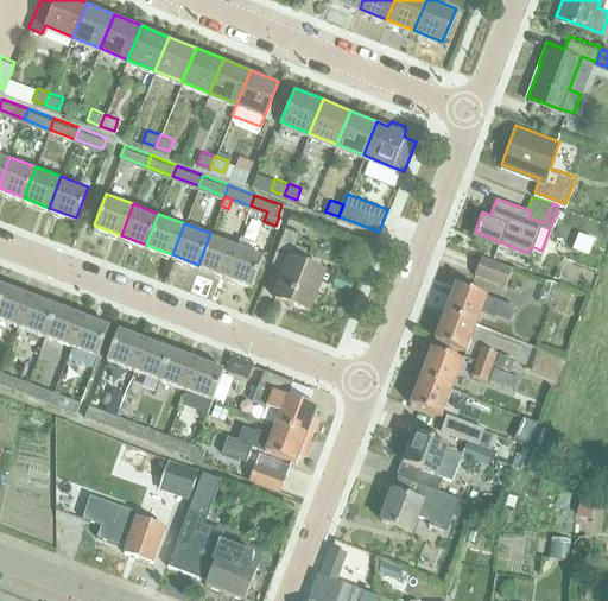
[(309,307),(323,269),(299,259),(305,244),(297,241),(301,231),(285,223),(271,259),(286,265),(276,293),(309,307)]
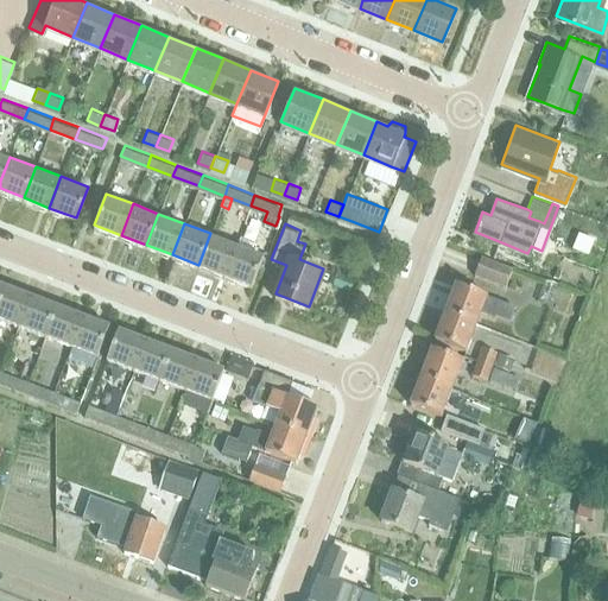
[(576,244),(594,250),(601,232),(582,225),(576,244)]
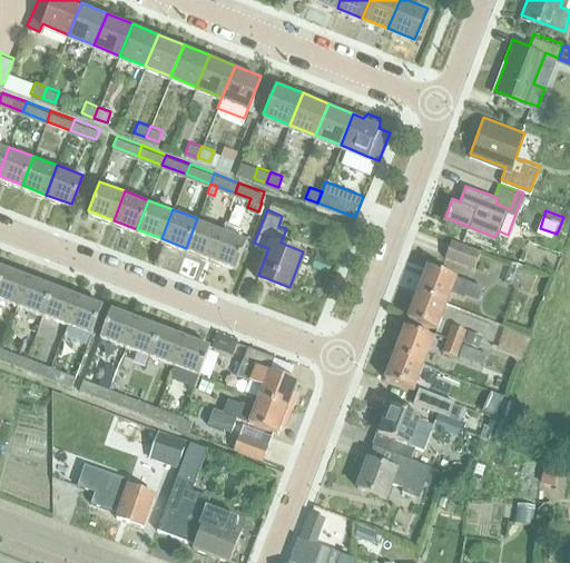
[(222,228),(197,218),(186,248),(210,257),(222,228)]
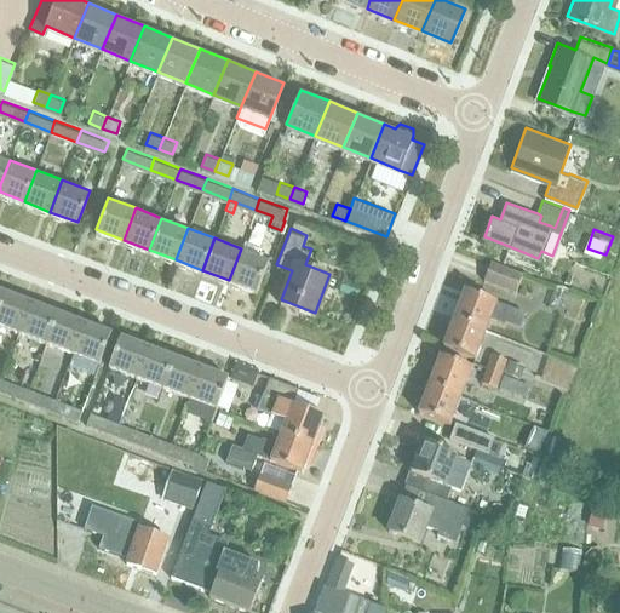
[(268,258),(241,248),(229,280),(256,291),(268,258)]
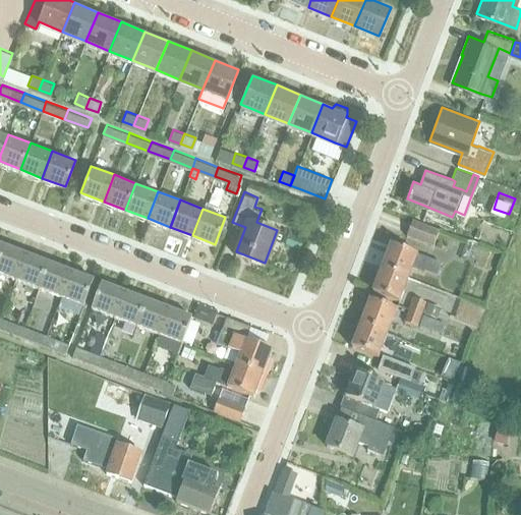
[(413,217),(407,233),(433,244),(440,227),(413,217)]
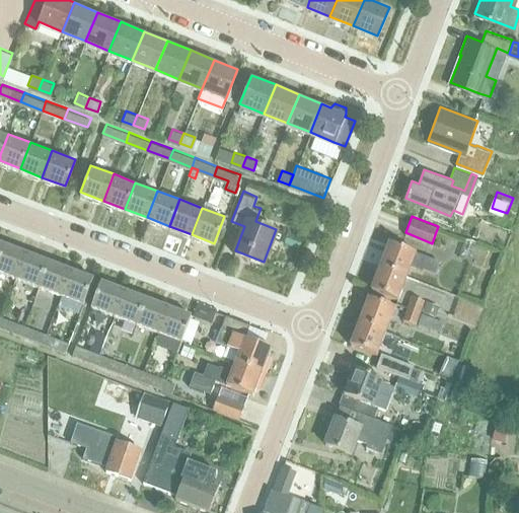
[(435,270),(439,258),(428,253),(416,248),(389,239),(381,263),(406,273),(411,263),(423,267),(423,265),(435,270)]
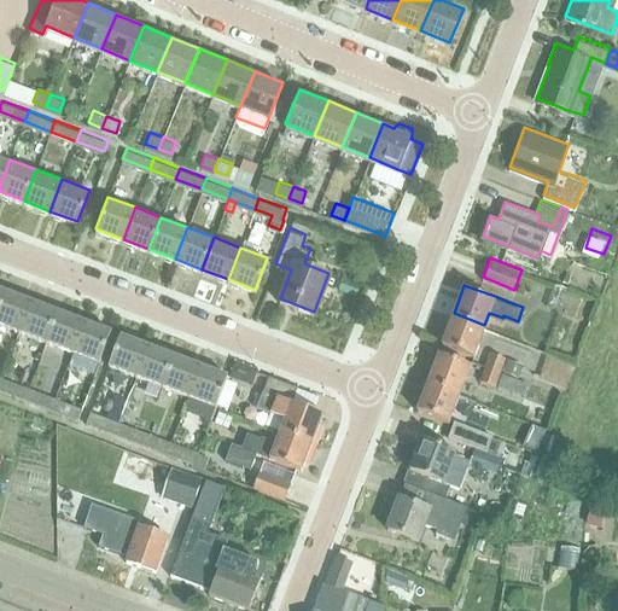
[(31,297),(5,286),(0,298),(0,321),(19,329),(31,297)]
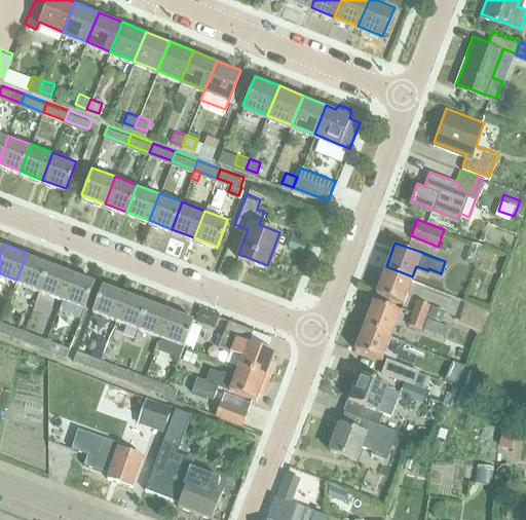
[(48,261),(27,253),(16,280),(38,289),(48,261)]
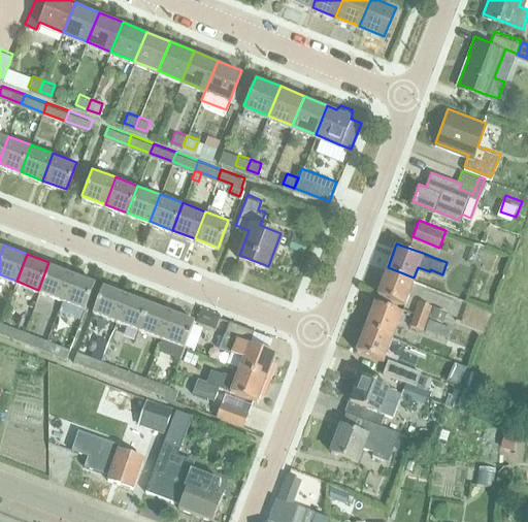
[(48,262),(38,290),(61,298),(71,270),(48,262)]
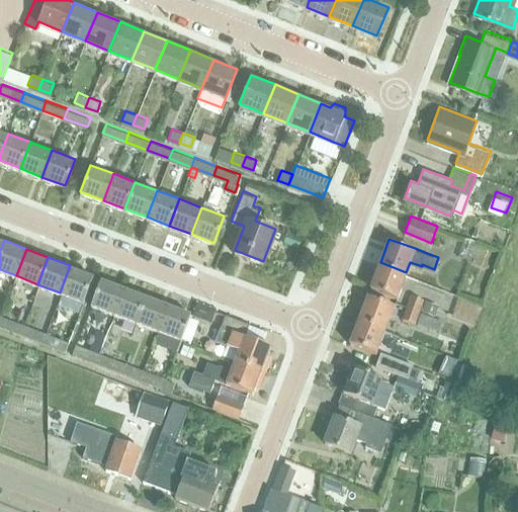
[(406,272),(380,262),(371,286),(397,295),(406,272)]
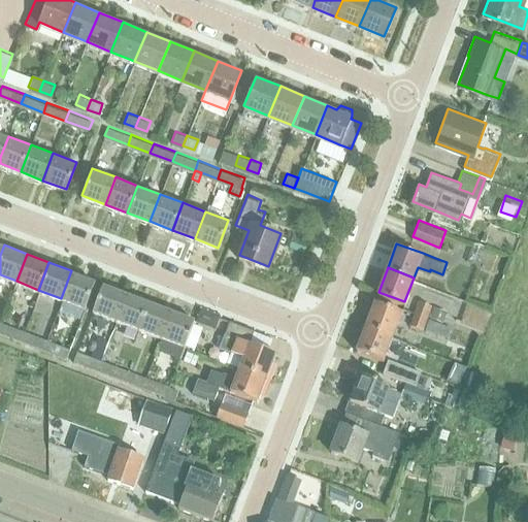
[(95,280),(71,270),(61,298),(85,306),(95,280)]
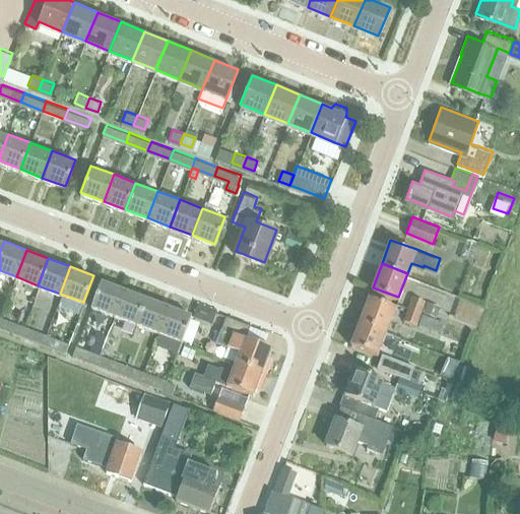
[(115,314),(125,287),(102,278),(91,306),(115,314)]
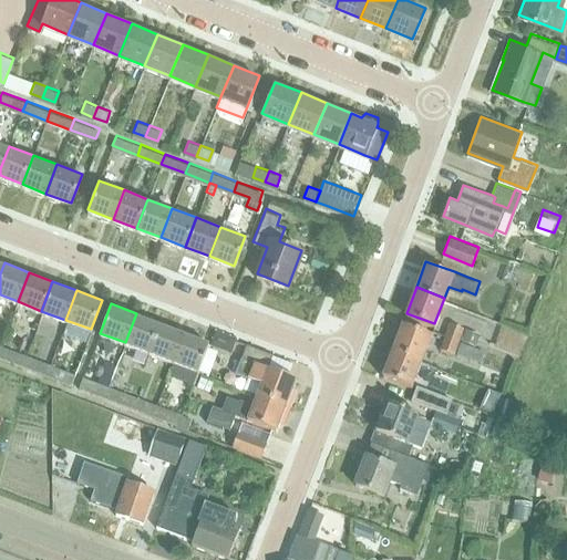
[(136,313),(125,342),(148,351),(160,322),(136,313)]
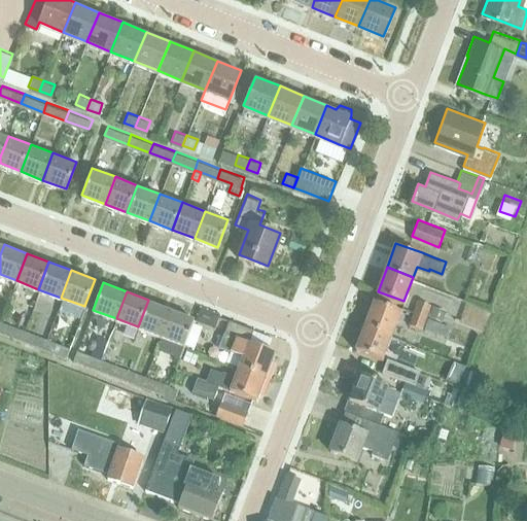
[(419,297),(415,310),(426,314),(431,302),(419,297)]
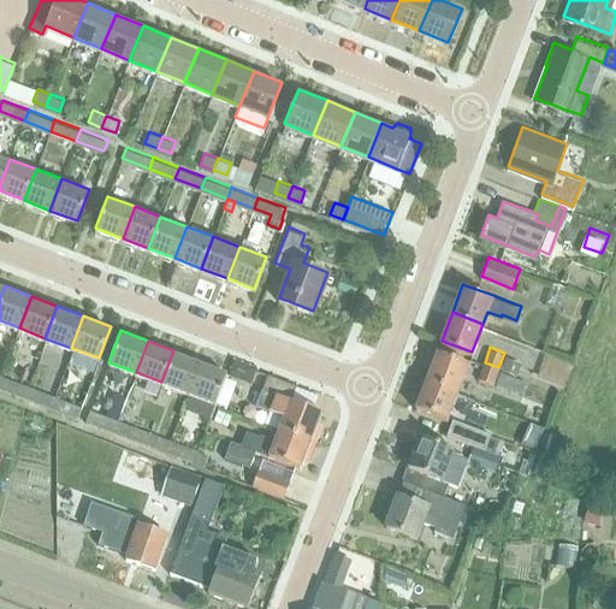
[(438,349),(427,377),(457,389),(468,361),(438,349)]
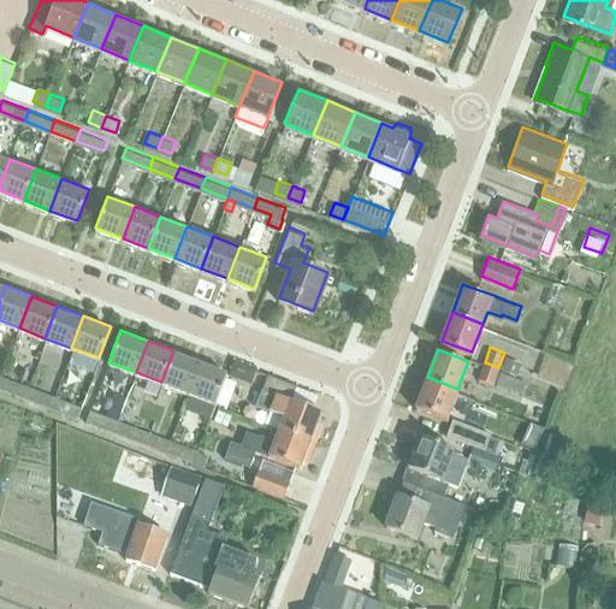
[(173,350),(161,382),(188,392),(200,360),(173,350)]
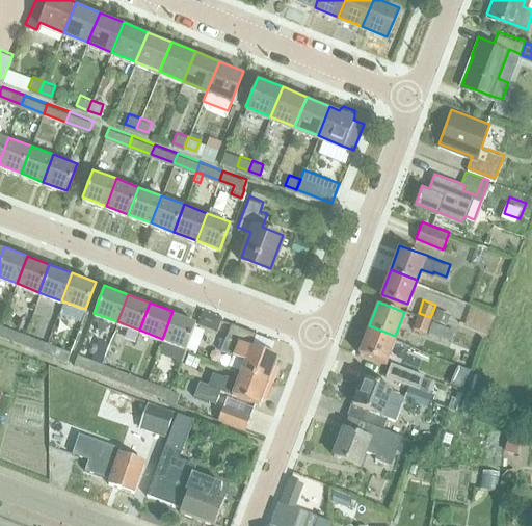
[(444,321),(448,310),(435,306),(432,316),(444,321)]
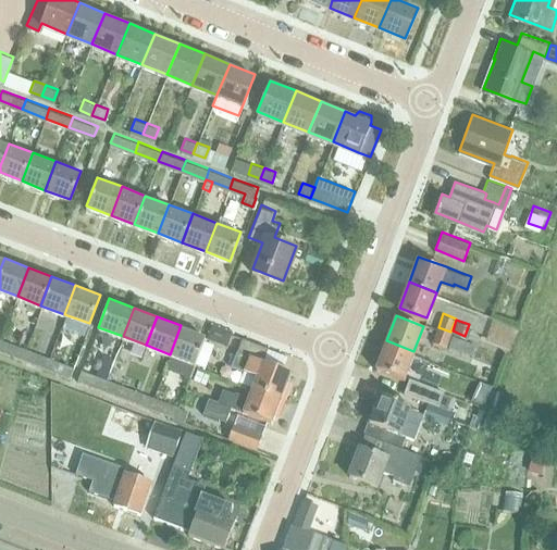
[(206,335),(181,325),(170,354),(195,363),(196,361),(205,338),(206,335)]
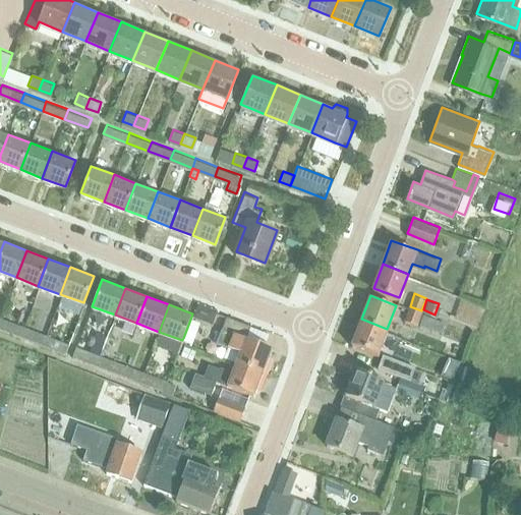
[(421,311),(421,310),(410,306),(405,318),(417,323),(418,320),(421,311)]
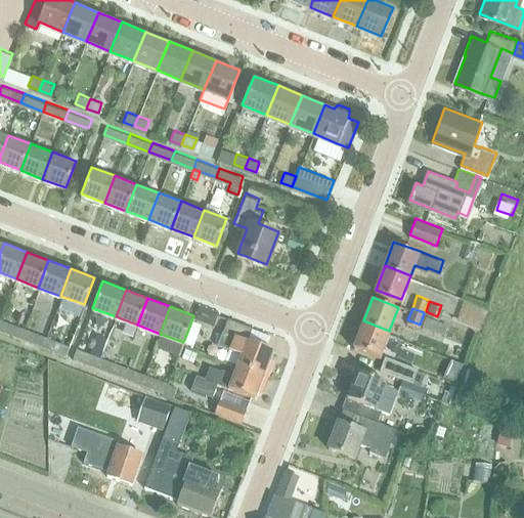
[(424,313),(421,321),(448,333),(451,325),(424,313)]
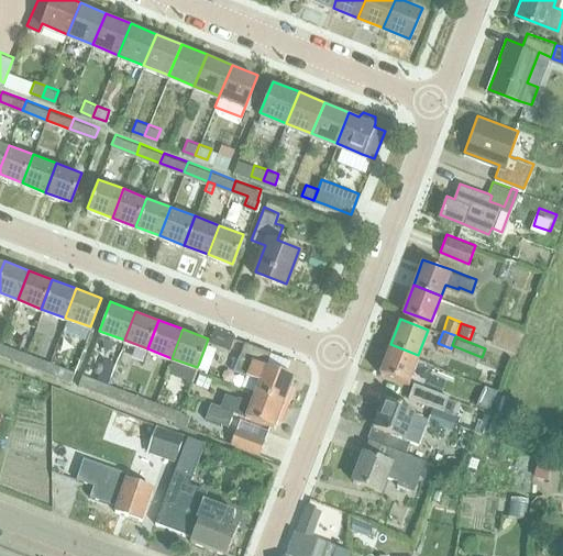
[(244,340),(233,368),(246,373),(242,384),(255,388),(288,400),(294,386),(289,384),(294,374),(265,363),(271,349),(244,340)]
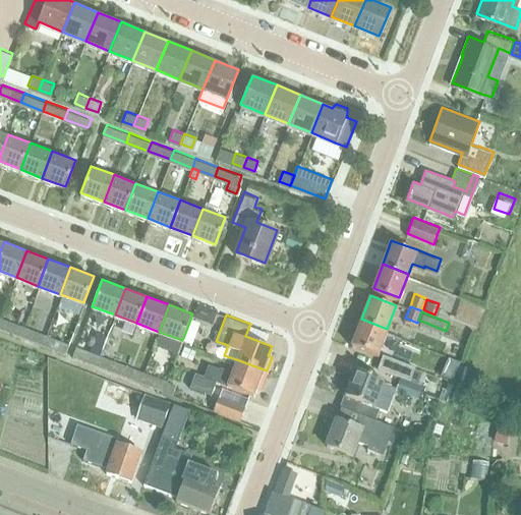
[(23,325),(1,317),(0,318),(0,328),(19,335),(23,325)]
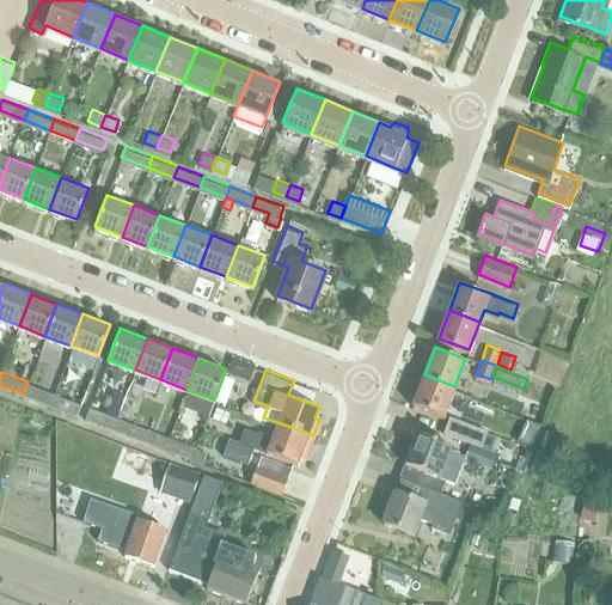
[(225,372),(215,397),(225,402),(234,377),(225,372)]
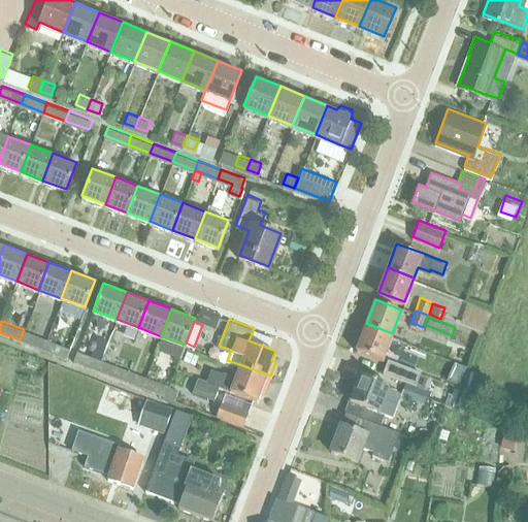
[(392,333),(366,323),(357,348),(383,358),(392,333)]
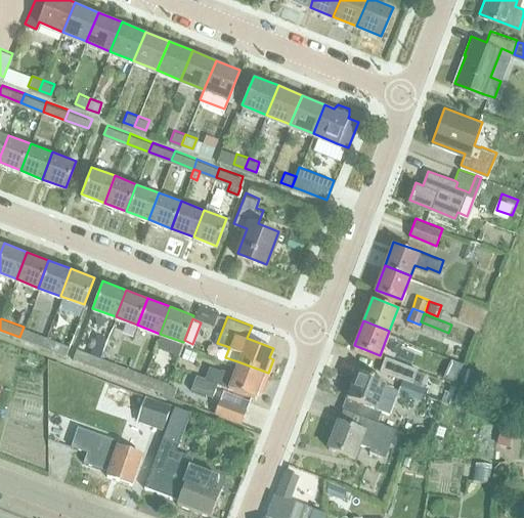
[(45,335),(24,327),(19,337),(41,345),(45,335)]
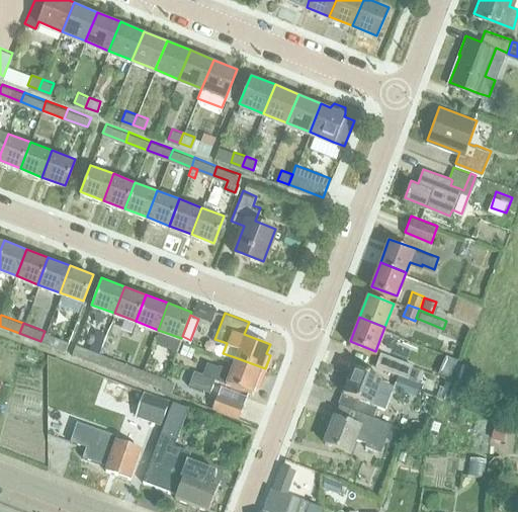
[(401,330),(394,344),(413,353),(420,338),(401,330)]
